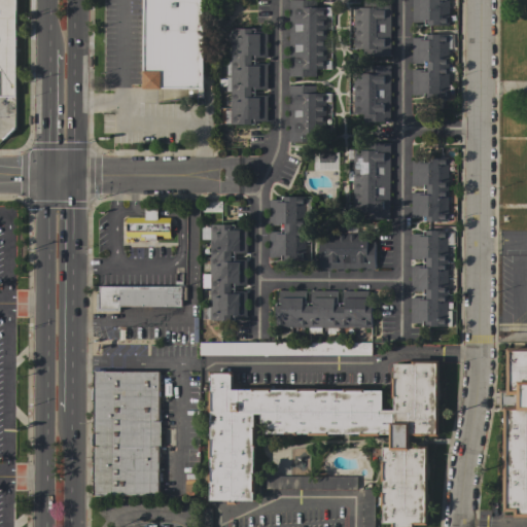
[(0,97),(0,0),(15,0),(15,97),(0,97)]
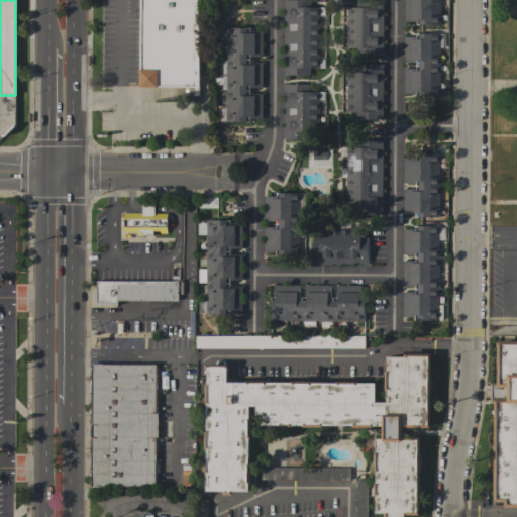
[(200,0),(200,87),(158,87),(140,87),(140,70),(141,70),(141,0),(200,0)]
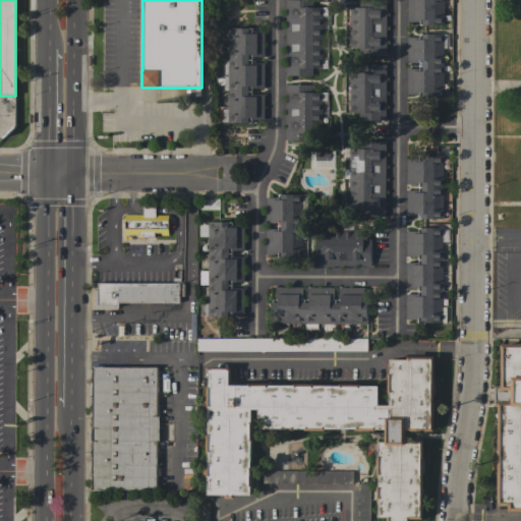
[(286,0),(311,0),(311,7),(322,7),(322,68),(312,68),(312,75),(286,75),(286,0)]
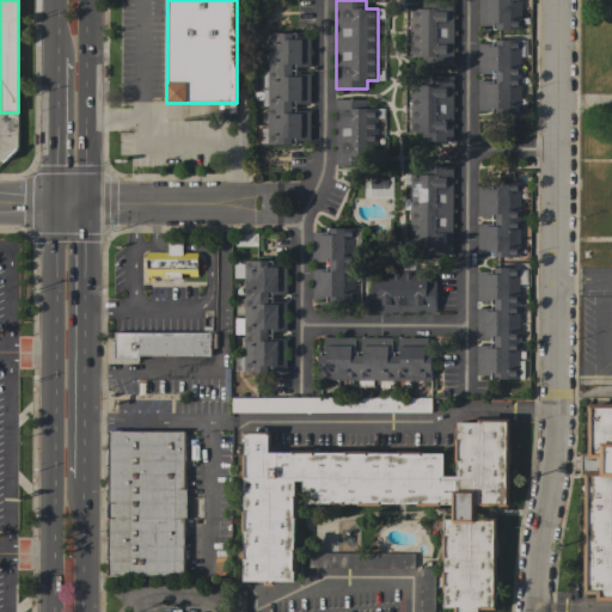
[(423,66),(423,56),(410,56),(411,10),(422,10),(422,0),(453,0),(453,66),(423,66)]
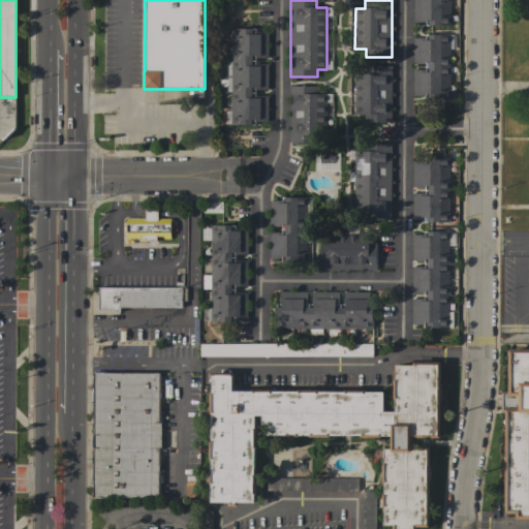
[(450,0),(450,26),(426,26),(426,22),(413,22),(413,0),(450,0)]
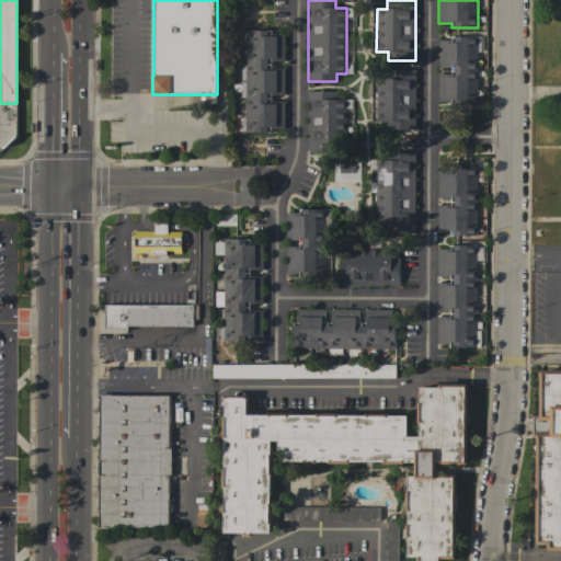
[(271,31),(271,34),(285,34),(284,61),(271,61),(271,68),(284,68),(284,95),(271,95),(271,102),(284,102),(284,129),(271,129),(271,133),(245,133),(245,98),(241,98),(241,82),(245,82),(245,80),(241,80),(241,66),(245,66),(245,31),(271,31)]
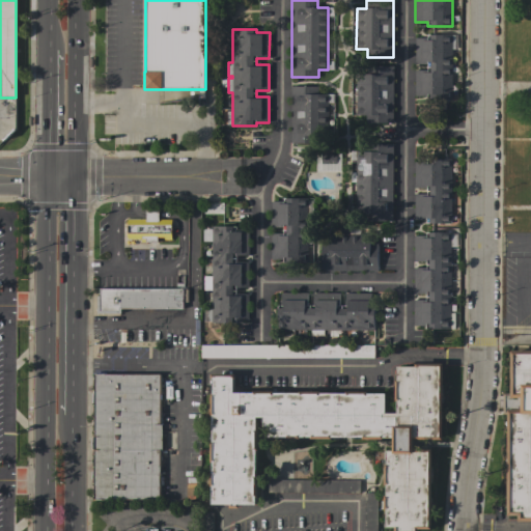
[(451,100),(427,100),(427,95),(415,95),(415,70),(427,70),(427,64),(415,64),(415,38),(427,38),(427,35),(451,35),(451,100)]
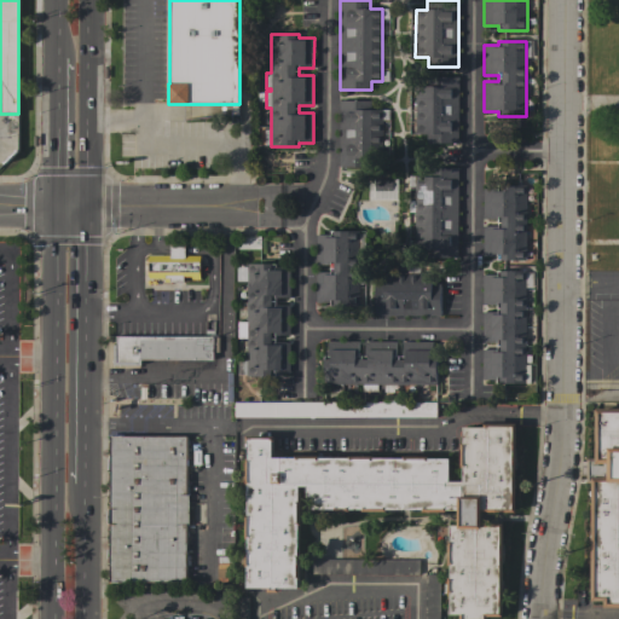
[(457,144),(427,144),(427,136),(415,136),(415,86),(428,86),(428,77),(458,77),(457,144)]
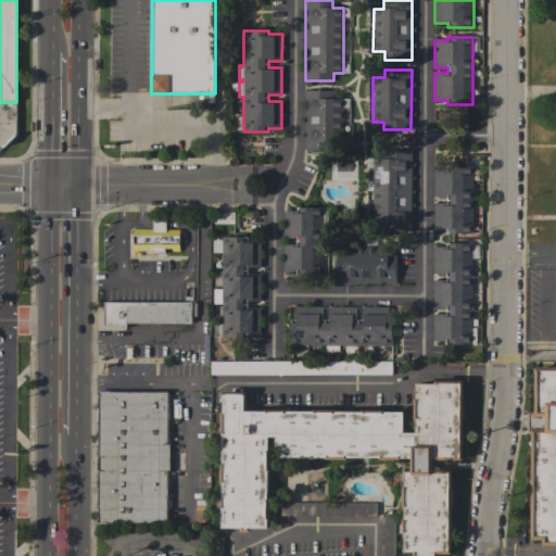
[(333,90),(333,99),(343,99),(343,142),(332,142),(332,150),(304,150),(305,90),(333,90)]
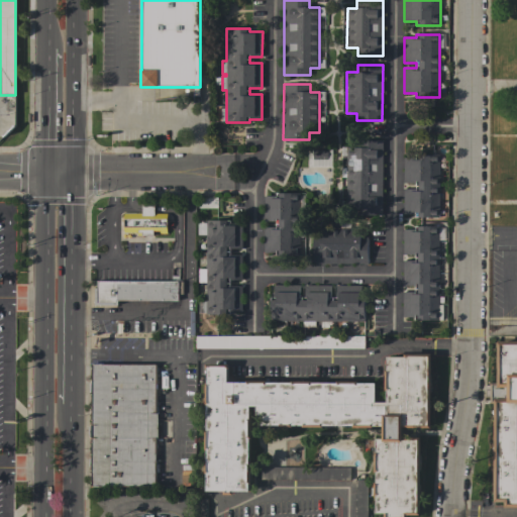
[(355,215),(355,208),(346,208),(346,147),(359,147),(359,139),(382,139),(382,215),(355,215)]
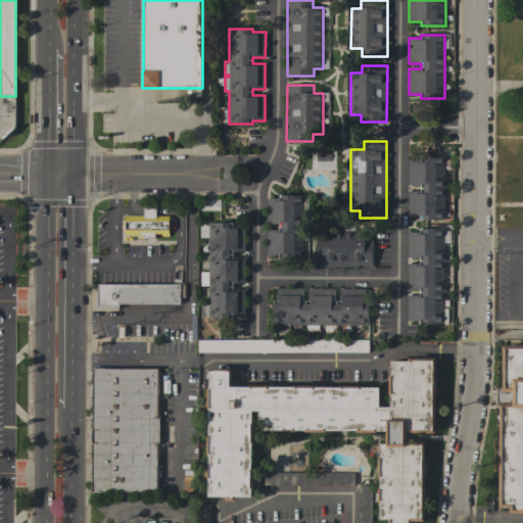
[(312,151),(336,152),(335,170),(312,169),(312,151)]
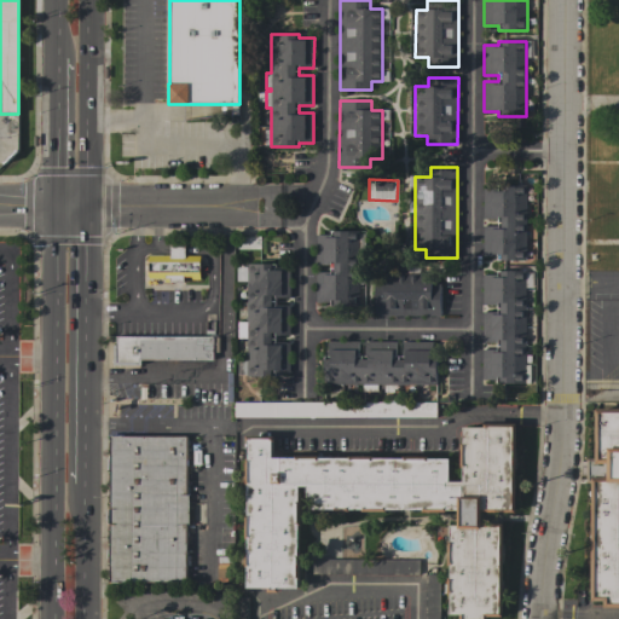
[(497,261),(497,256),(482,256),(482,226),(498,226),(498,219),(482,219),(482,189),(498,189),(498,185),(526,185),(526,243),(532,243),(532,253),(526,253),(526,261),(497,261)]
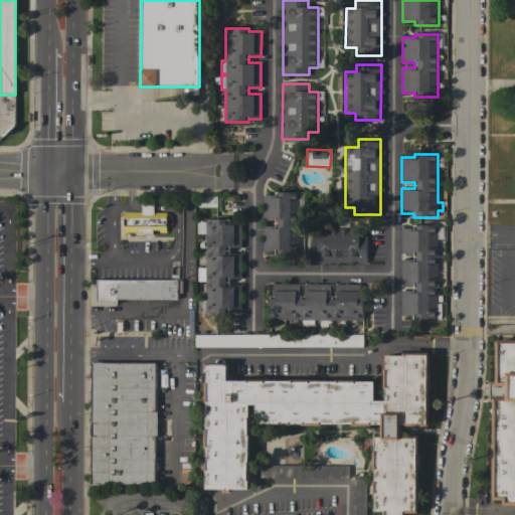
[(263,226),(275,226),(275,220),(263,220),(263,195),(275,195),(275,192),(299,192),(298,254),(275,254),(275,251),(263,251),(263,226)]
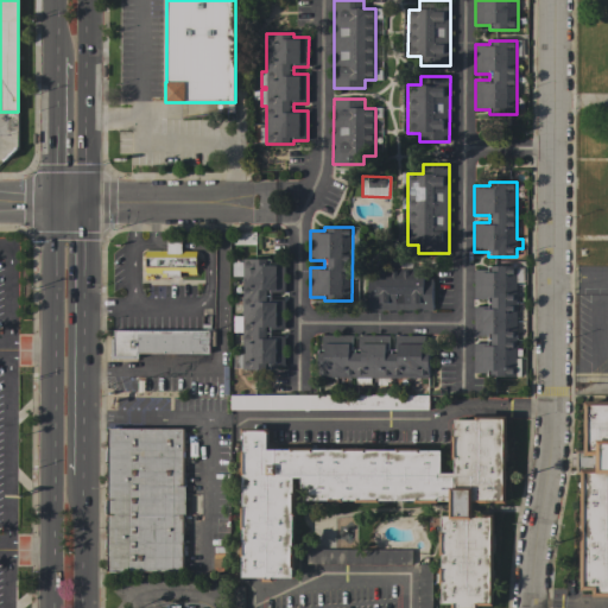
[(166,252),(166,240),(182,240),(182,252),(196,252),(196,276),(188,274),(188,272),(179,272),(179,277),(162,277),(162,274),(145,273),(145,270),(144,270),(144,254),(145,254),(145,252),(166,252)]
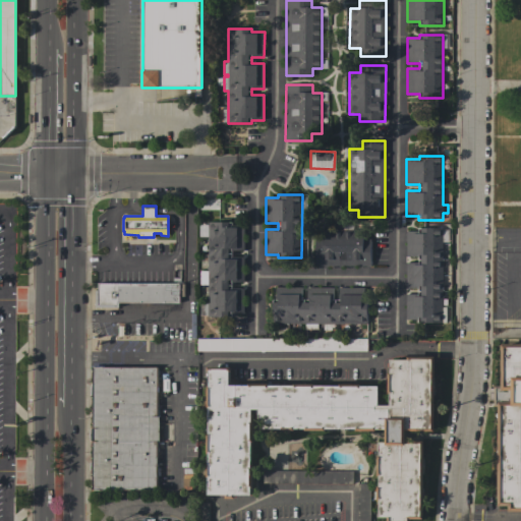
[(232,222),(232,225),(244,225),(244,251),(231,251),(231,256),(244,256),(243,282),(231,282),(231,288),(244,288),(244,313),(231,313),(231,316),(208,316),(208,315),(200,315),(200,303),(208,303),(208,222),(232,222)]
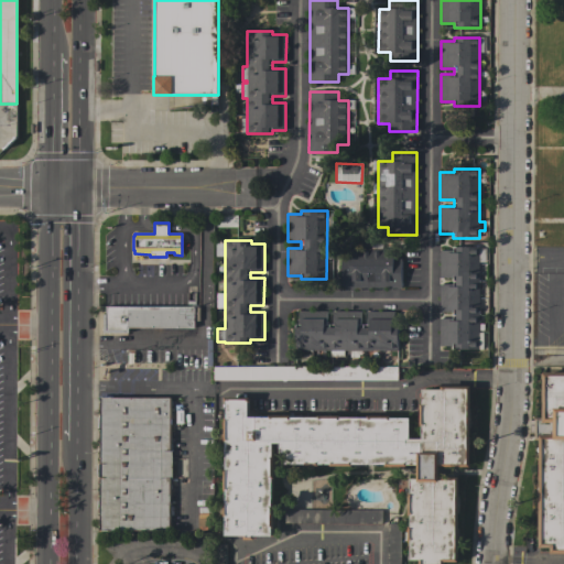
[(452,349),(453,346),(440,346),(440,318),(456,318),(456,310),(453,310),(453,313),(440,312),(440,284),(456,284),(456,275),(453,275),(453,278),(440,278),(440,250),(449,250),(449,252),(453,252),(453,247),(479,247),(478,322),(483,322),(483,349),(452,349)]
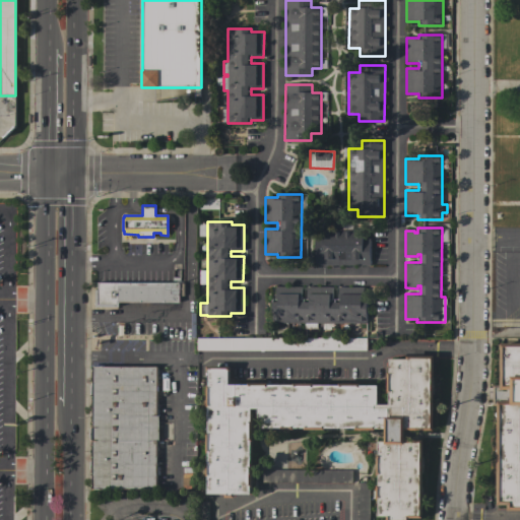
[(315,265),(315,239),(322,239),(322,229),(363,229),(363,238),(369,238),(370,265),(315,265)]
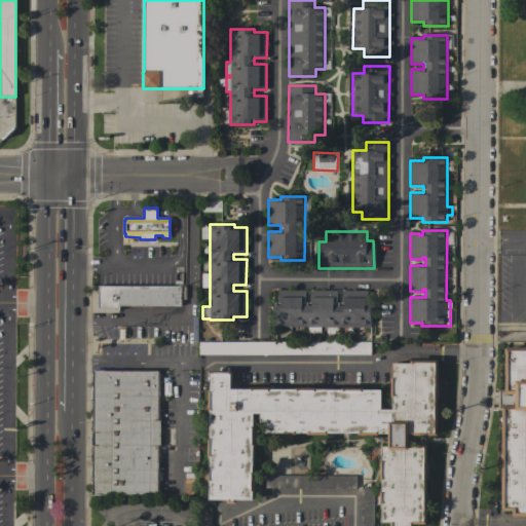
[(185,287),(185,300),(181,300),(181,306),(120,306),(120,310),(97,310),(97,293),(99,293),(99,287),(185,287)]
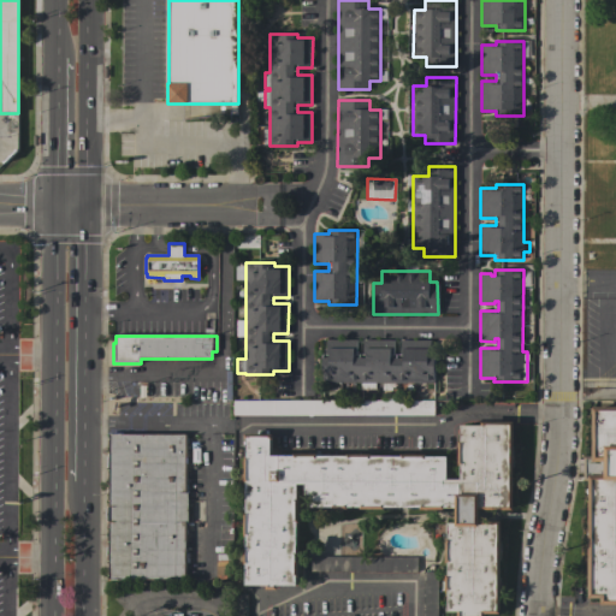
[(390,383),(390,388),(379,388),(379,383),(323,383),(323,355),(326,355),(326,339),(356,341),(356,355),(363,355),(363,339),(394,339),(394,355),(401,355),(401,339),(431,341),(431,355),(434,355),(433,383),(390,383)]
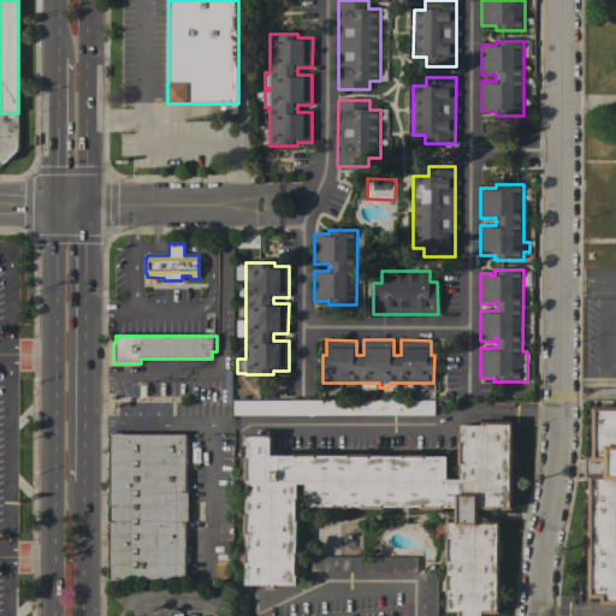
[(434,401),(434,402),(436,402),(436,413),(434,413),(434,415),(234,415),(234,401),(434,401)]
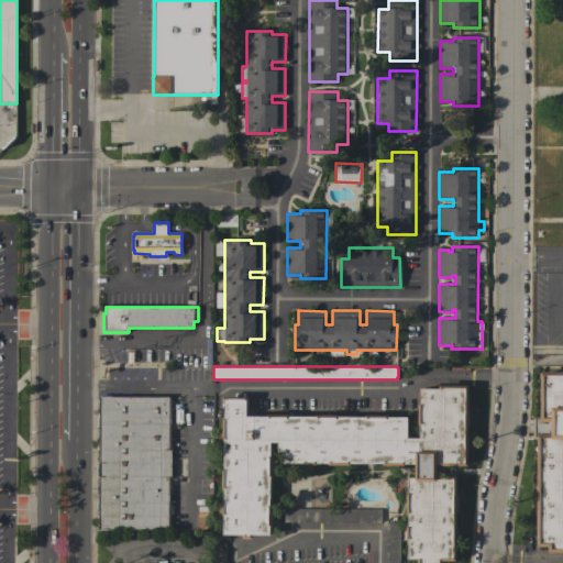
[(562,552),(550,553),(550,547),(539,547),(538,439),(534,439),(534,417),(541,417),(541,372),(562,372),(562,552)]
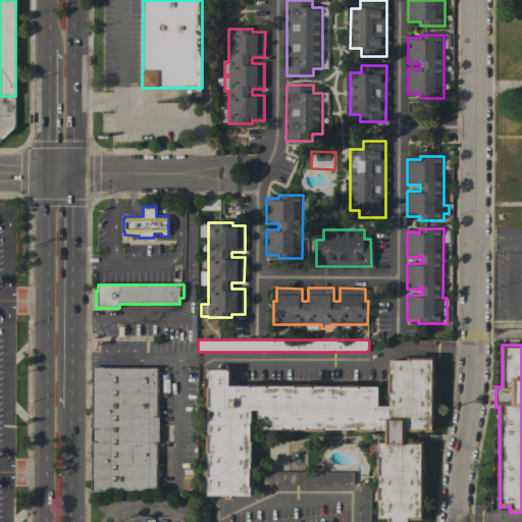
[(411,520),(411,521),(388,521),(388,518),(379,518),(379,501),(378,501),(378,487),(380,487),(380,477),(378,477),(378,456),(380,456),(380,444),(386,444),(387,430),(376,430),(376,431),(356,431),(356,429),(326,429),(326,431),(305,431),(305,430),(295,429),(295,431),(281,431),(281,429),(264,429),(264,419),(259,419),(259,410),(252,410),(252,422),(254,422),(253,442),(252,442),(252,468),(253,468),(253,489),(251,488),(251,496),(236,496),(236,500),(226,500),(226,496),(209,496),(209,478),(207,478),(207,465),(209,465),(209,454),(207,454),(207,433),(209,433),(209,409),(207,409),(207,387),(209,387),(209,372),(207,372),(207,368),(231,368),(231,372),(229,372),(229,386),(249,386),(249,384),(269,385),(269,386),(294,386),(294,385),(315,385),(315,386),(340,387),(340,385),(362,385),(362,386),(378,386),(378,406),(390,407),(390,395),(388,395),(388,374),(392,374),(392,360),(408,361),(408,357),(435,358),(434,432),(407,431),(407,441),(424,441),(424,520),(411,520)]
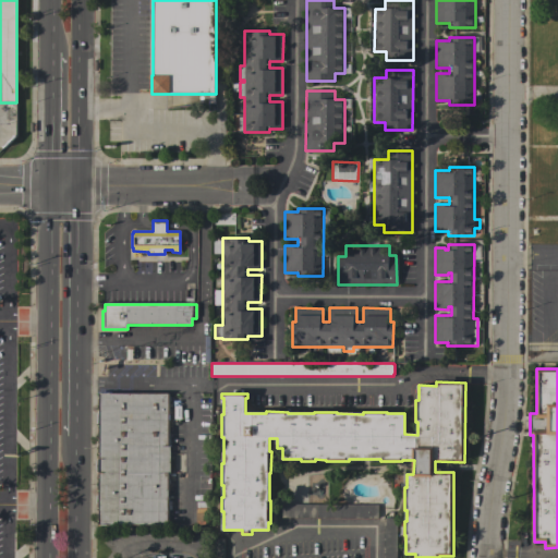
[(111,392),(111,393),(168,393),(168,447),(170,447),(170,472),(168,472),(167,525),(110,525),(110,526),(97,526),(98,392),(111,392)]
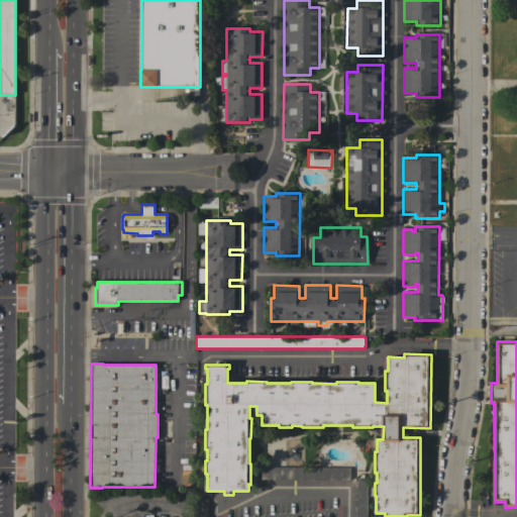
[(350,480),(282,480),(282,482),(272,481),(272,480),(260,480),(260,468),(350,468),(350,480)]
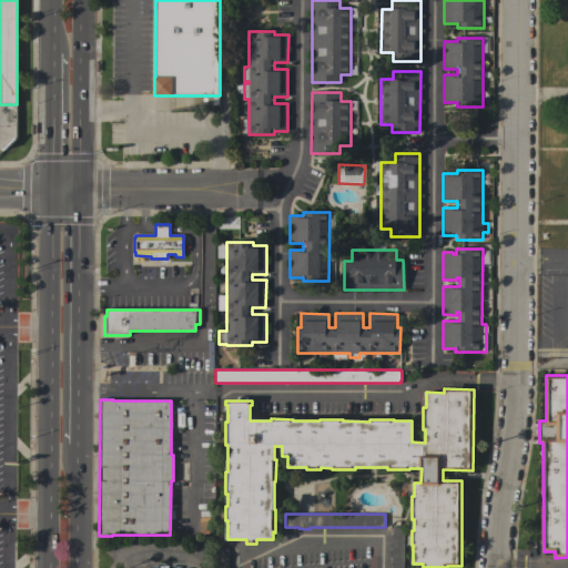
[(389,567),(389,527),(403,527),(403,567),(389,567)]
